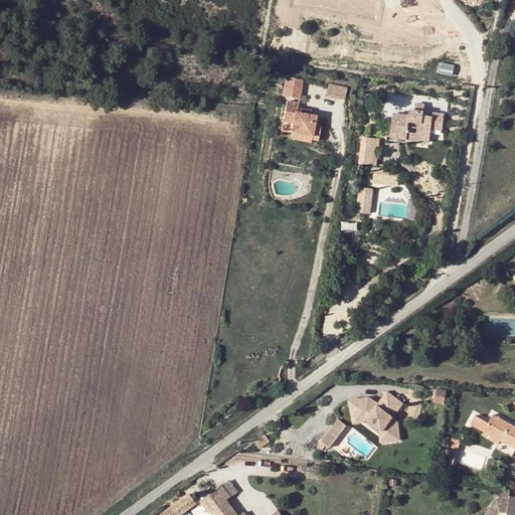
[(303,87),(285,82),(282,97),(300,101),(303,87)]
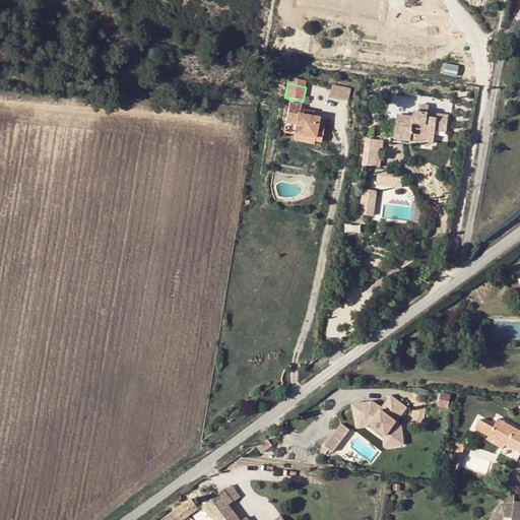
[(349,101),(352,88),(332,83),(330,96),(349,101)]
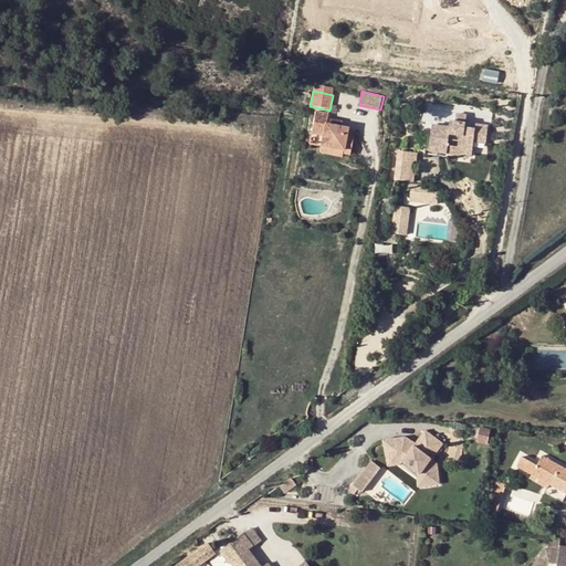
[(328,114),(315,112),(311,135),(321,137),(318,147),(320,148),(343,152),(344,152),(345,144),(352,146),(353,135),(347,134),(348,127),(326,123),(328,114)]
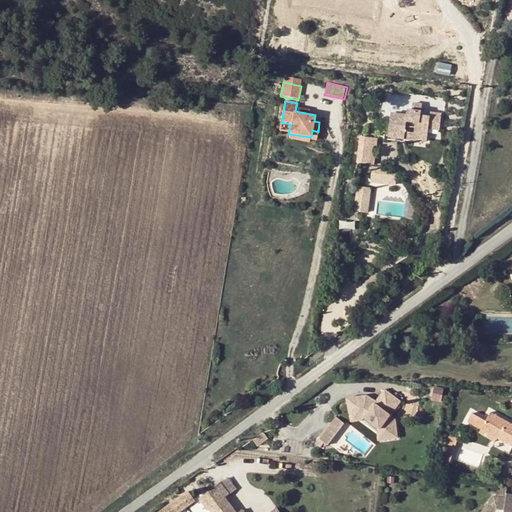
[(388,138),(401,139),(427,143),(428,130),(430,119),(421,118),(423,107),(414,106),(414,110),(413,117),(406,116),(391,114),(388,138)]
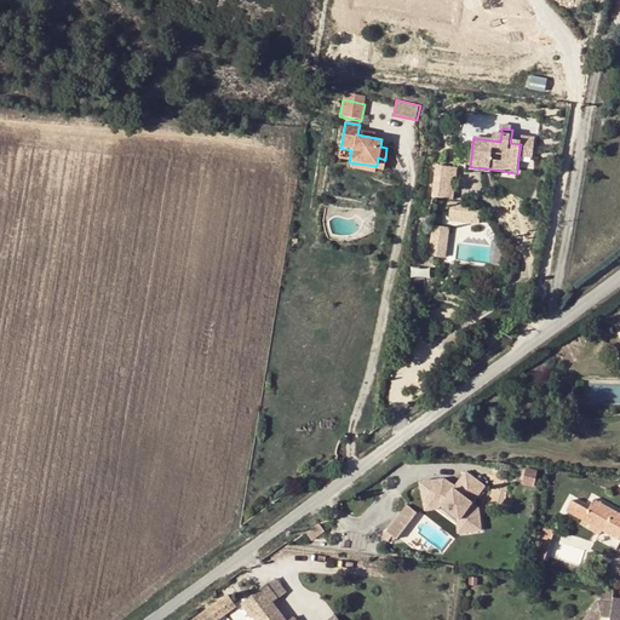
[(521,136),(521,144),(518,158),(532,160),(534,138),(521,136)]
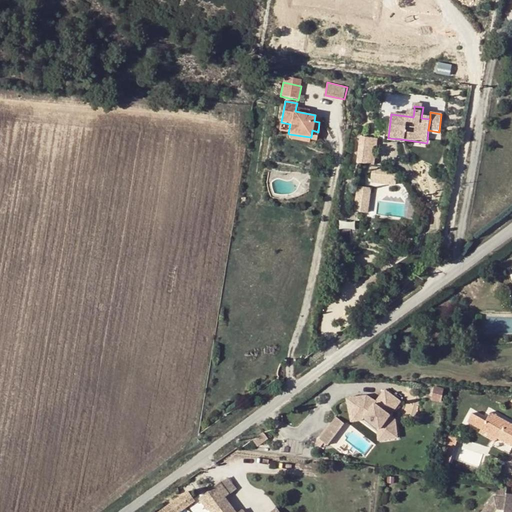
[(318,132),(312,130),(311,137),(310,137),(309,140),(316,141),(318,132)]
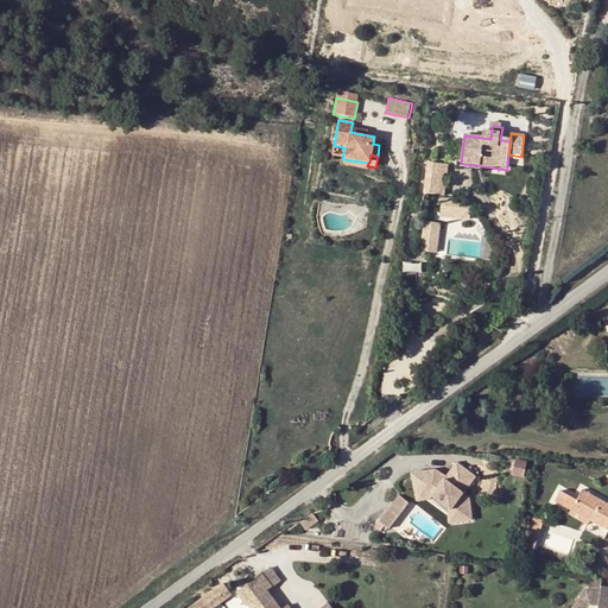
[(367,166),(368,163),(343,159),(342,165),(367,170),(367,166)]
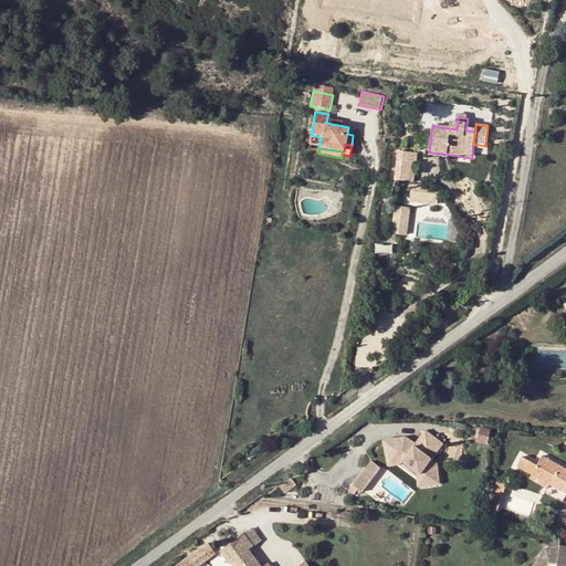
[(417,154),(397,152),(394,180),(413,182),(417,154)]
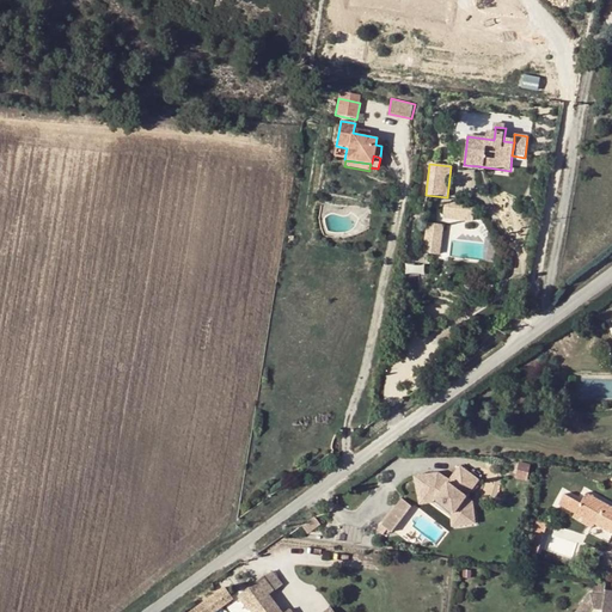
[(475,206),(445,202),(442,220),(472,224),(475,206)]
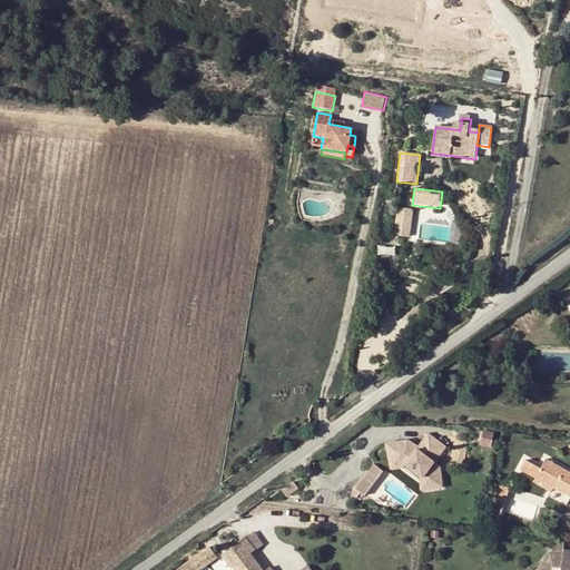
[(413,210),(396,208),(393,236),(410,238),(413,210)]
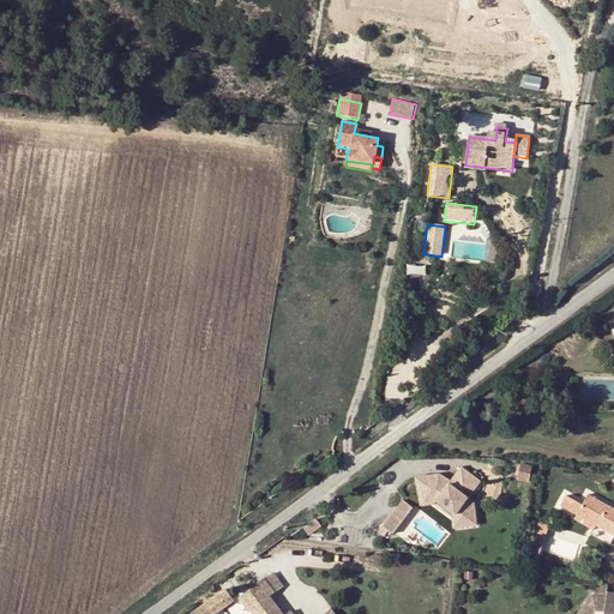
[(446,481),(445,476),(429,479),(433,498),(443,504),(461,516),(463,529),(483,525),(479,504),(473,499),(485,482),(464,469),(453,486),(446,481)]
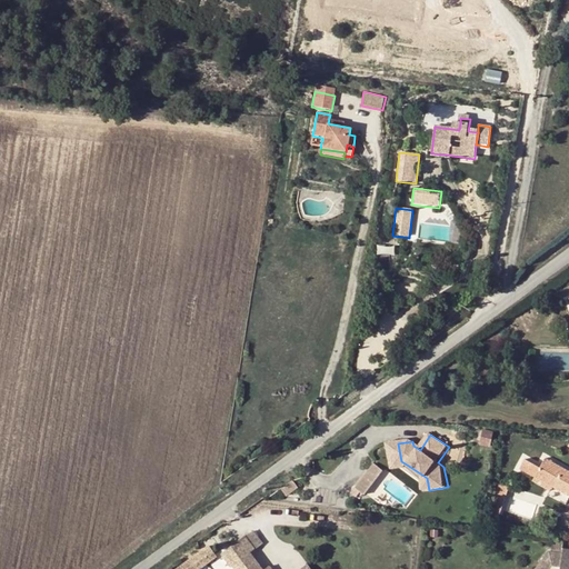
[(401,461),(398,443),(390,446),(395,472),(407,470),(425,482),(427,491),(429,490),(427,478),(410,467),(401,461)]
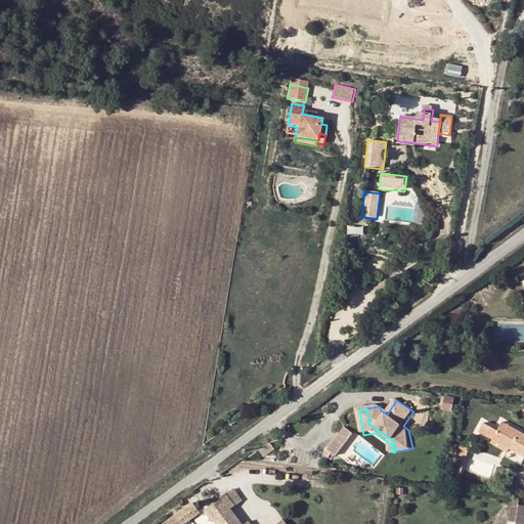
[(478,432),(492,439),(508,448),(523,456),(523,435),(501,423),(496,431),(482,423),(478,432)]
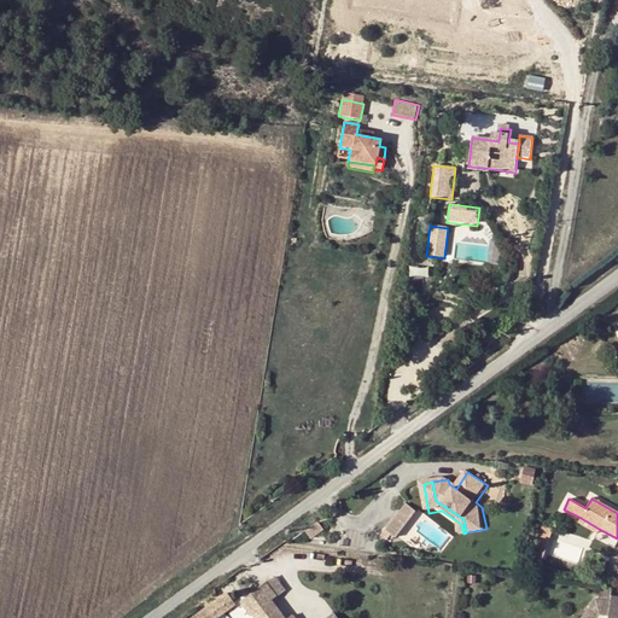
[(390,543),(395,547),(400,549),(421,516),(412,509),(390,543)]
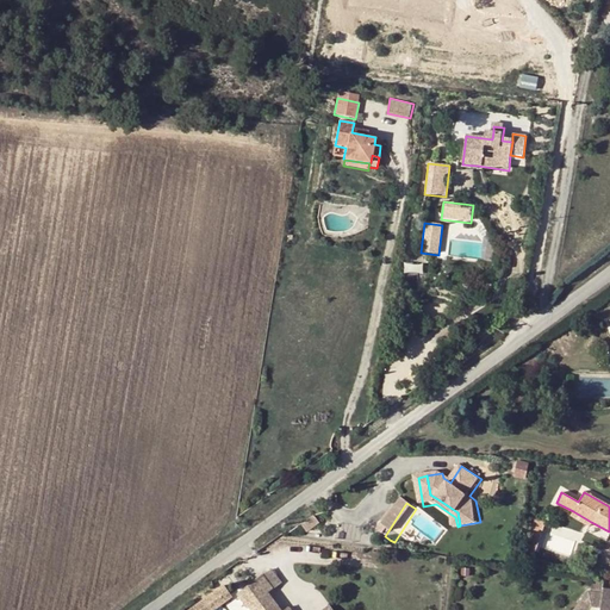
[(591,522),(573,511),(570,517),(589,527),(591,522)]
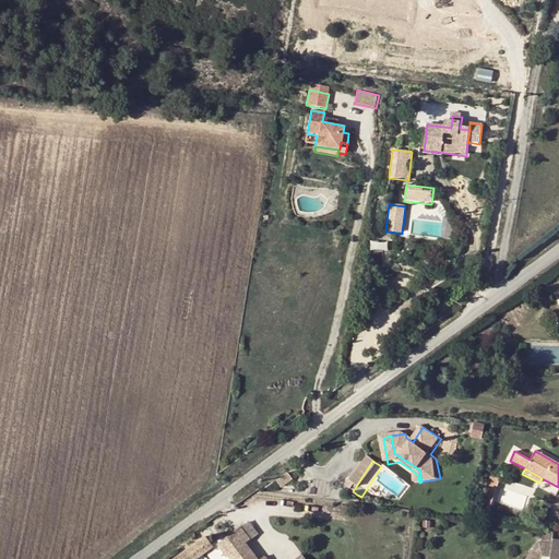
[(498,482),(488,478),(483,496),(492,499),(498,482)]
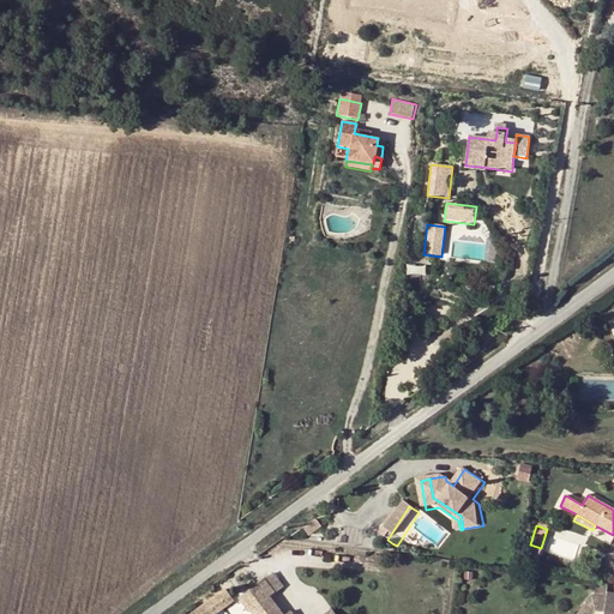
[(389,549),(392,543),(387,540),(383,546),(389,549)]
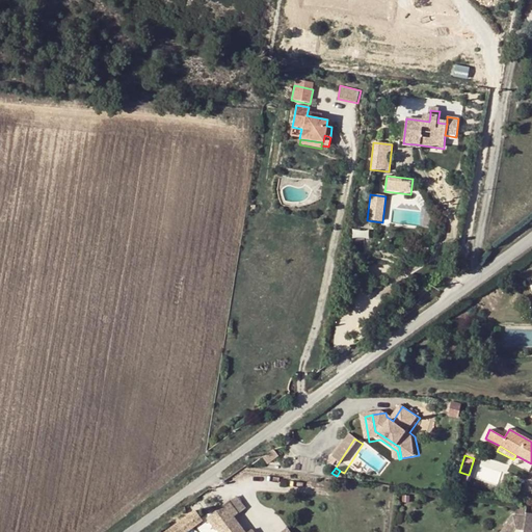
[(237,498),(230,502),(238,513),(244,508),(237,498)]
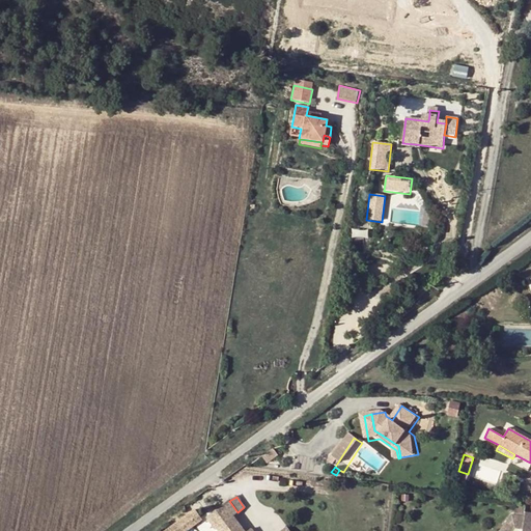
[(238,512),(229,501),(207,518),(216,529),(218,527),(220,530),(245,530),(234,515),(238,512)]
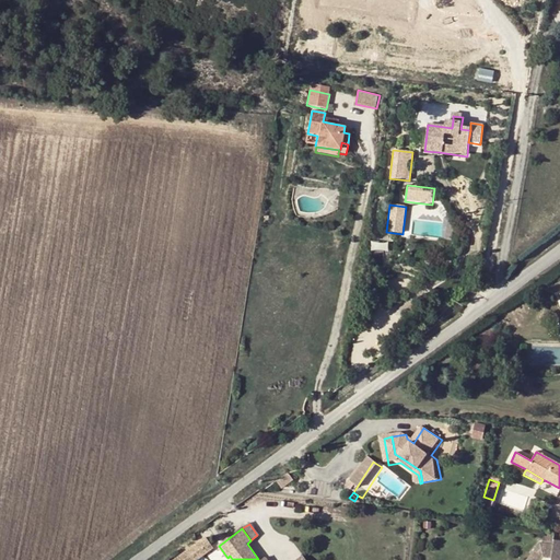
[(553,540),(555,533),(547,532),(546,536),(541,535),(540,546),(552,546),(553,540)]
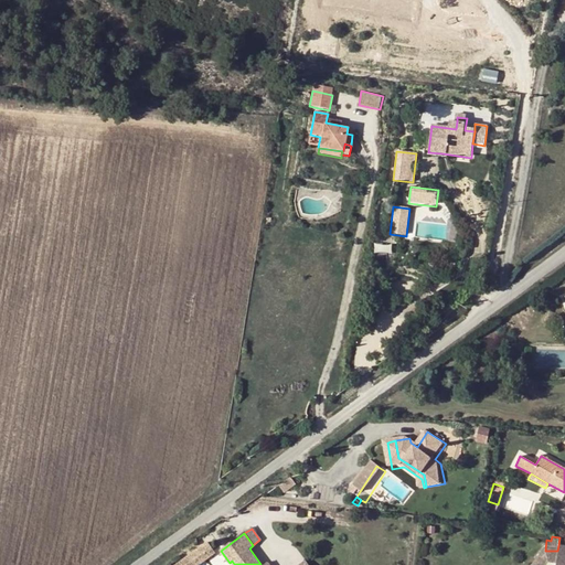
[(172,564),(195,564),(215,551),(206,539),(172,564)]
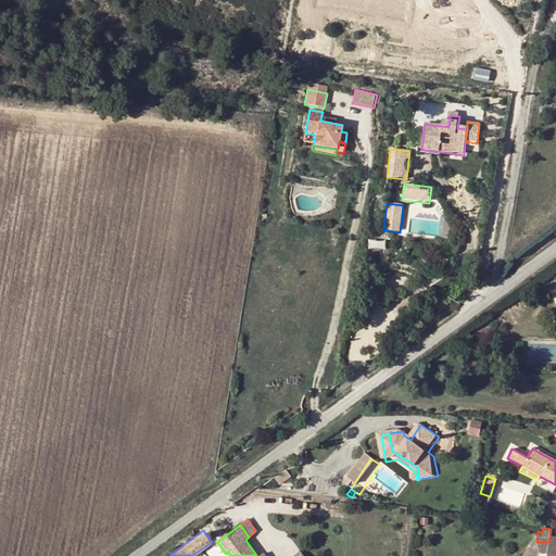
[(555,555),(555,538),(550,536),(548,542),(536,542),(534,542),(525,555),(555,555)]
